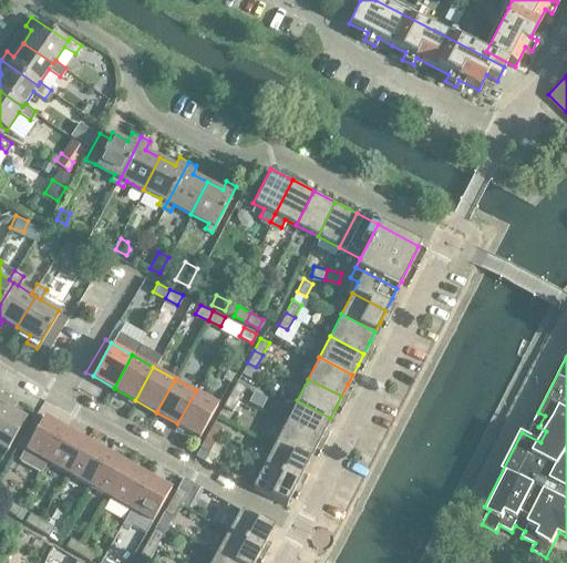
[(237,380),(229,392),(239,397),(246,385),(237,380)]
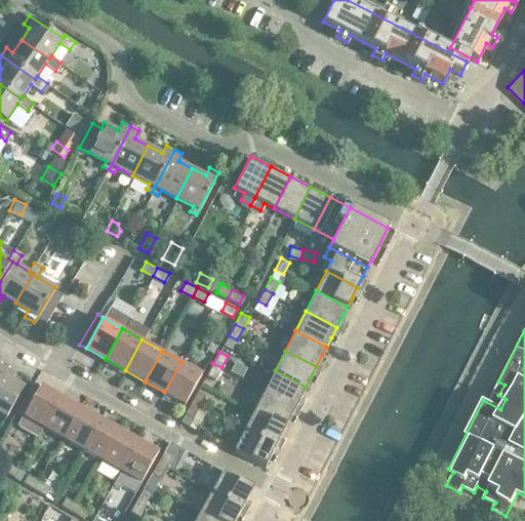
[(201,372),(182,361),(164,392),(184,403),(201,372)]
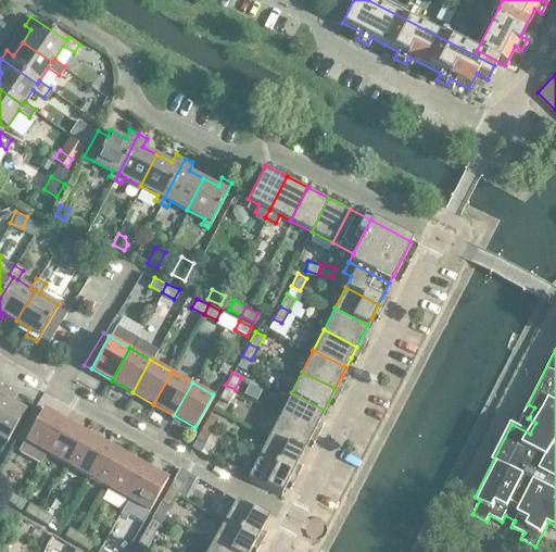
[(227,402),(235,389),(225,385),(218,397),(227,402)]
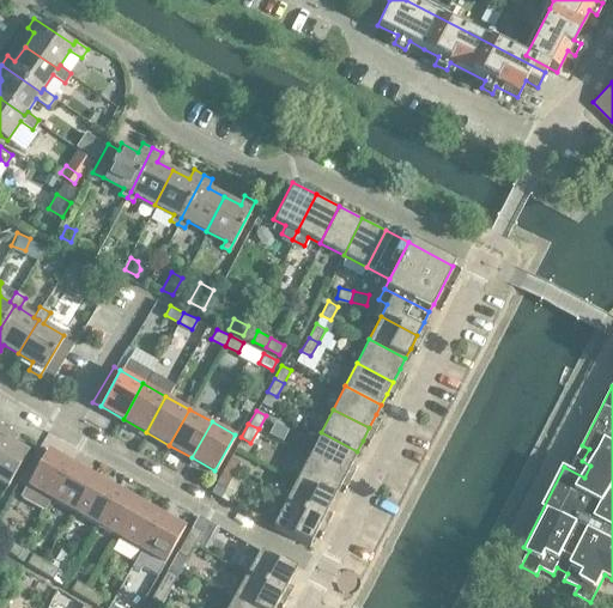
[(0,441),(0,479),(7,484),(28,451),(12,442),(18,433),(8,427),(0,441)]
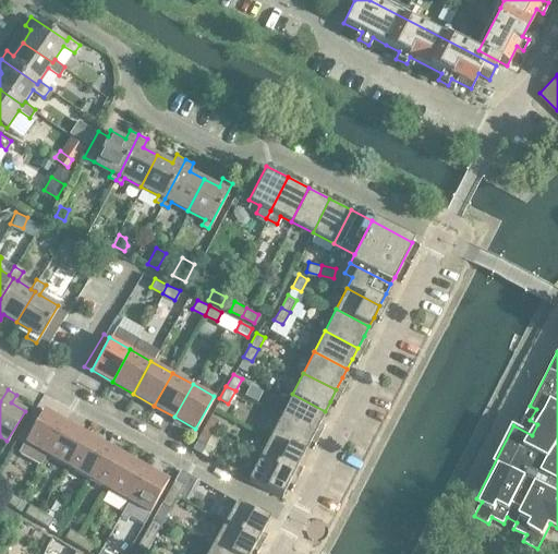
[(314,432),(320,420),(325,411),(292,394),(281,414),(314,432)]
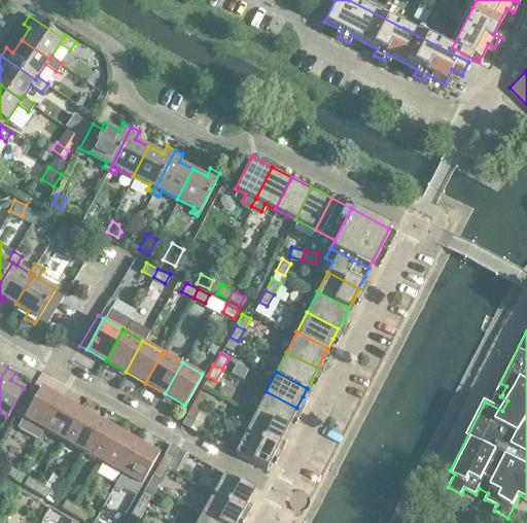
[(32,385),(15,412),(24,416),(19,425),(38,437),(43,427),(61,396),(41,385),(39,389),(32,385)]
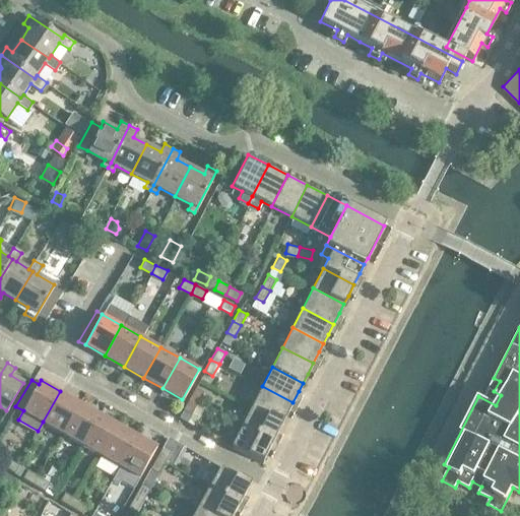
[(195,386),(189,397),(197,402),(203,391),(195,386)]
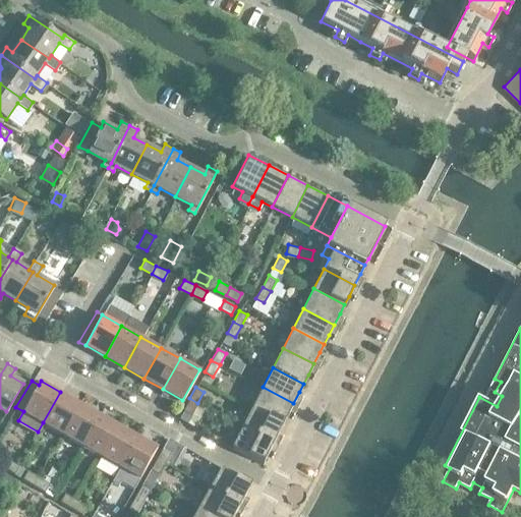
[(283,422),(288,414),(293,403),(263,387),(252,407),(283,422)]
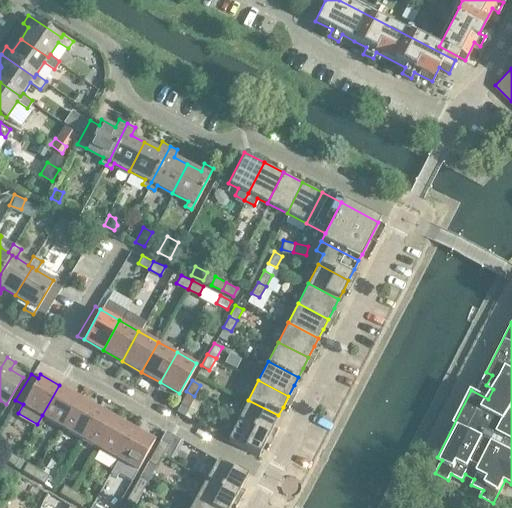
[(42,415),(61,426),(78,396),(59,385),(42,415)]
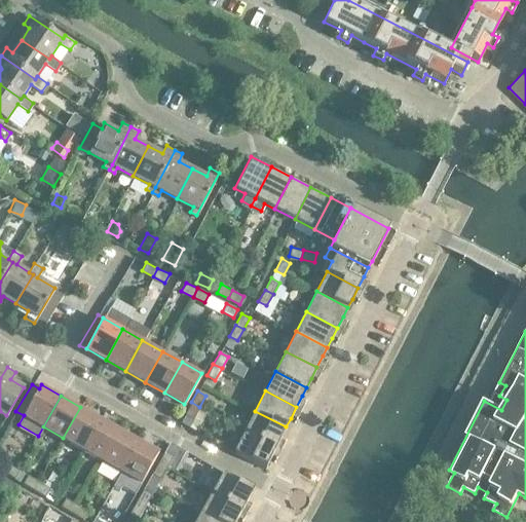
[(185,413),(193,418),(199,407),(191,402),(185,413)]
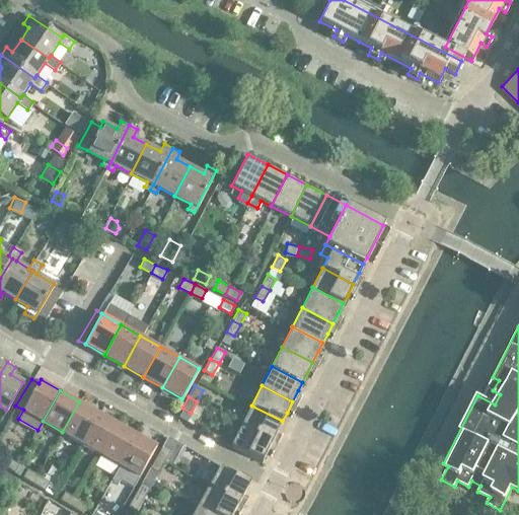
[(62,432),(81,443),(98,413),(79,401),(62,432)]
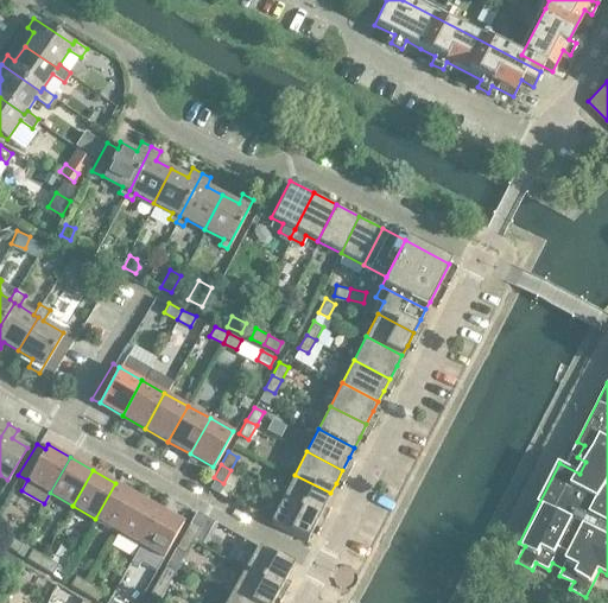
[(318,516),(325,502),(330,493),(295,475),(283,497),(318,516)]
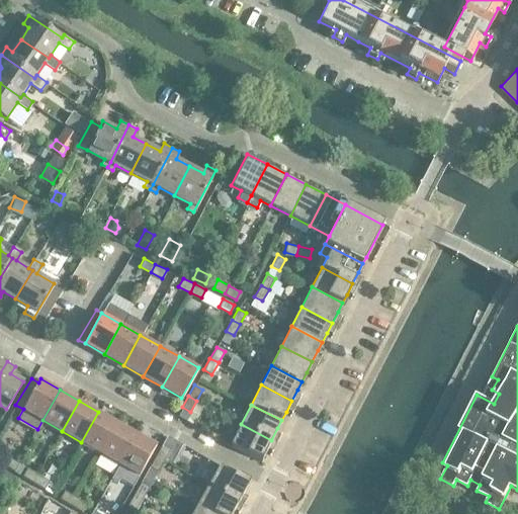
[(81,442),(100,452),(117,422),(98,412),(81,442)]
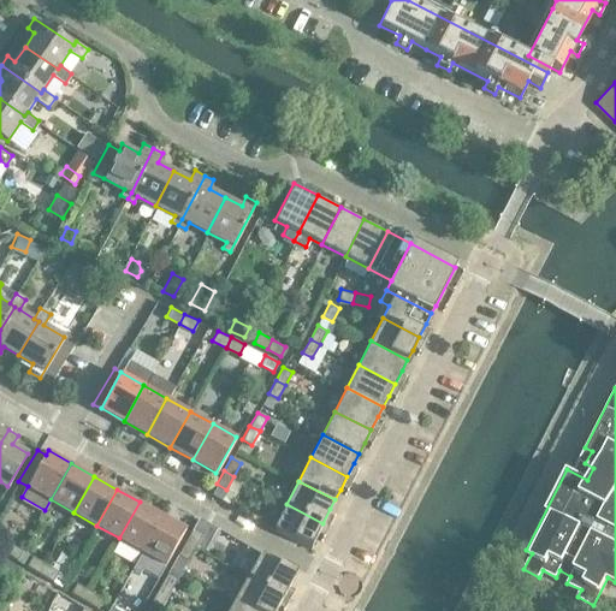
[(119,538),(142,551),(163,515),(140,502),(119,538)]
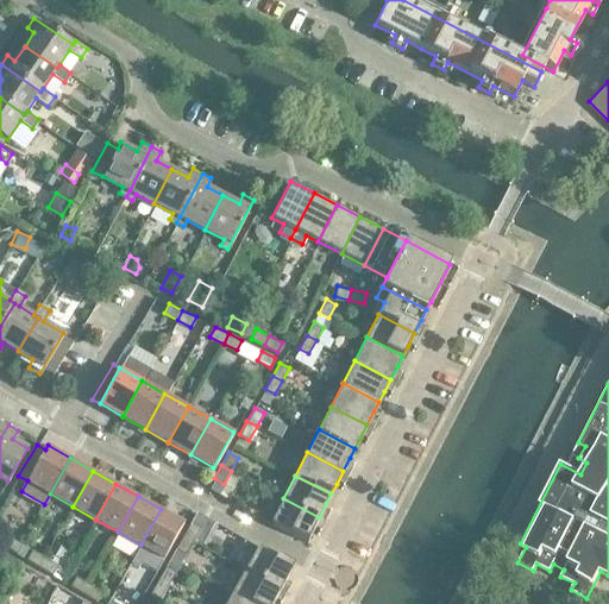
[(283,498),(271,521),(307,540),(319,517),(283,498)]
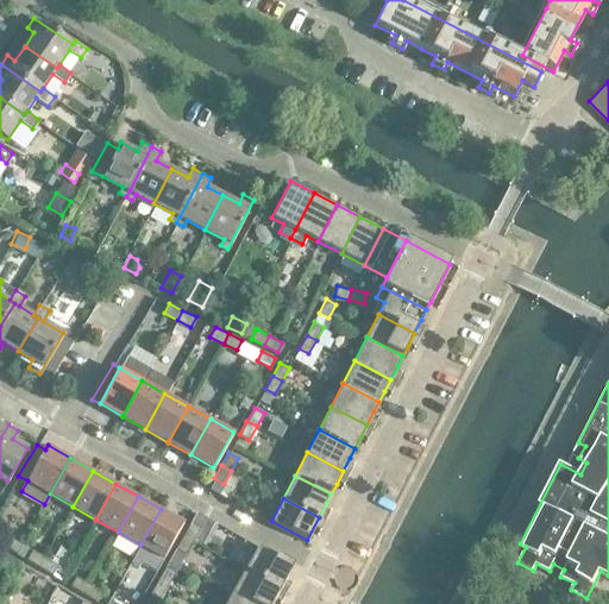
[(161,509),(140,545),(163,558),(183,522),(161,509)]
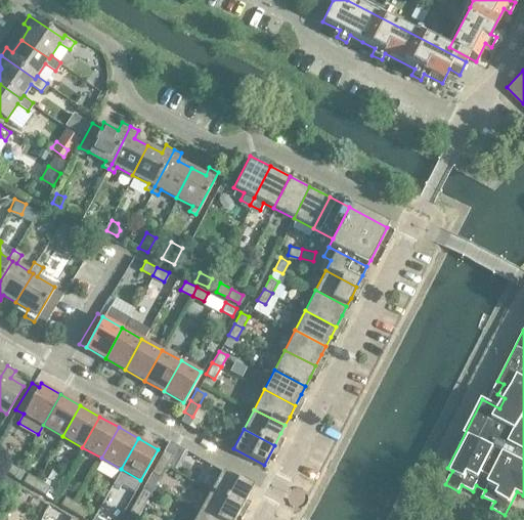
[(158,460),(166,464),(172,452),(164,448),(158,460)]
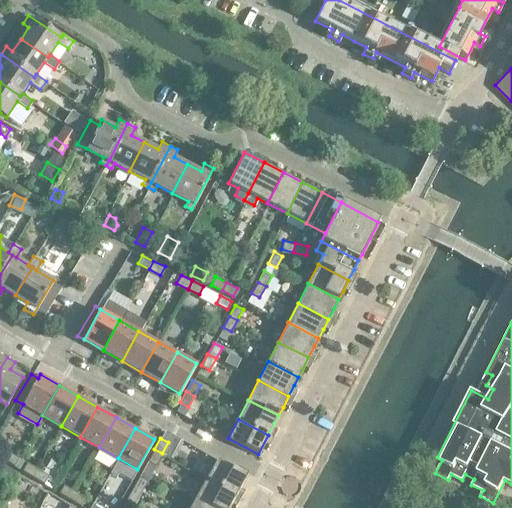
[(156,464),(162,453),(154,449),(148,460),(156,464)]
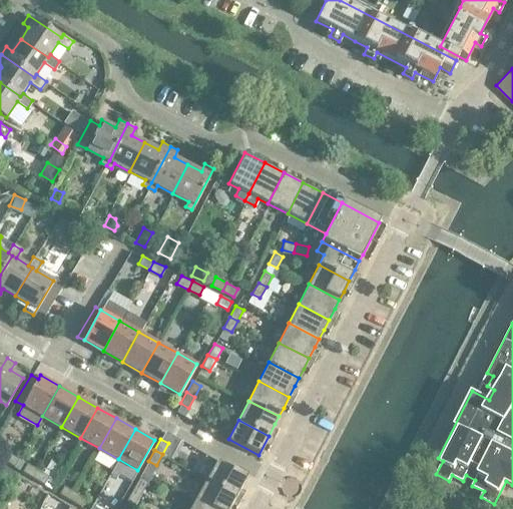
[(19,457),(8,451),(3,459),(14,465),(19,457)]
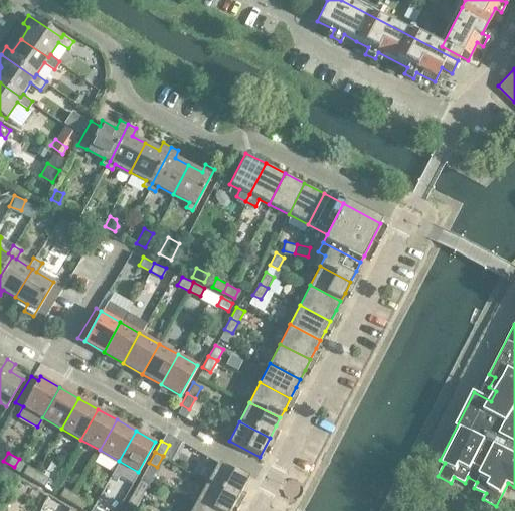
[(237,497),(243,487),(248,478),(218,461),(207,480),(237,497)]
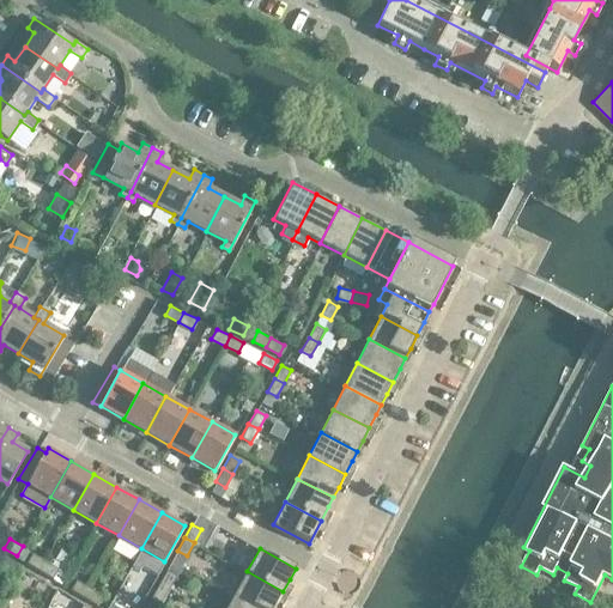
[(40,569),(44,559),(31,552),(26,561),(40,569)]
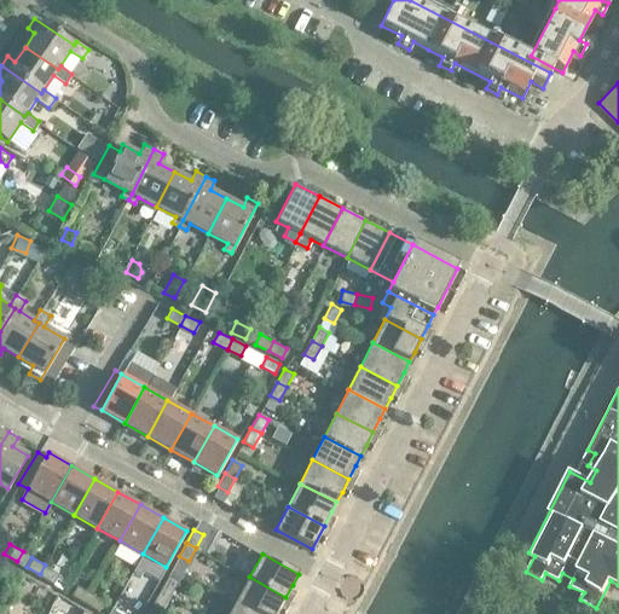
[(45,565),(40,574),(53,583),(58,573),(45,565)]
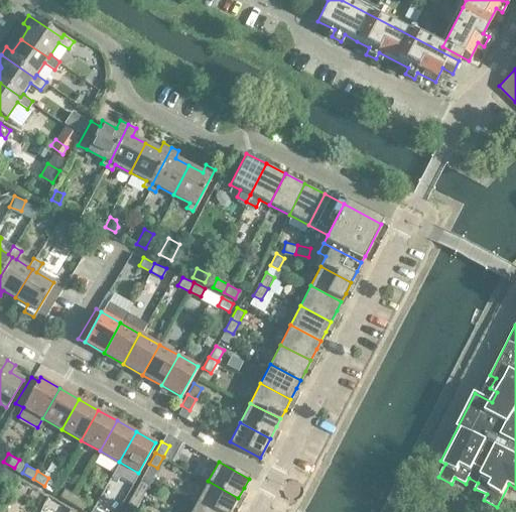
[(134,490),(142,495),(148,484),(140,479),(134,490)]
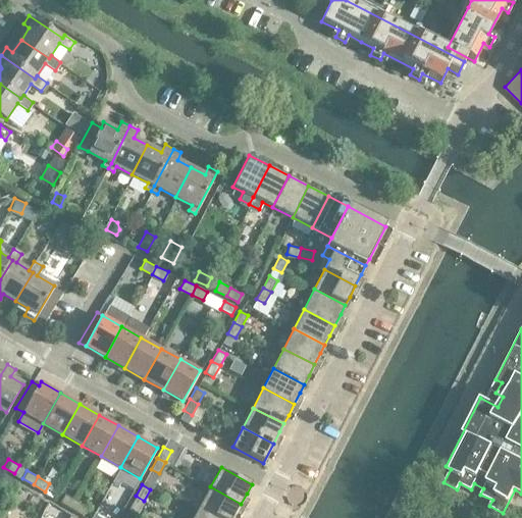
[(220,517),(232,517),(235,515),(241,504),(210,486),(199,506),(220,517)]
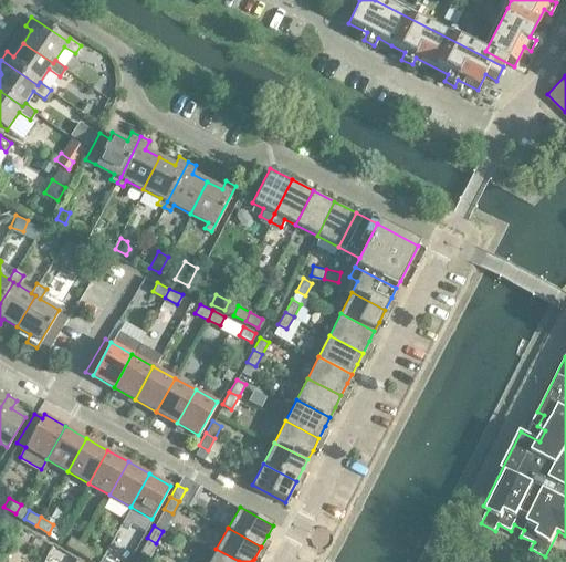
[(77,551),(83,542),(71,536),(65,544),(77,551)]
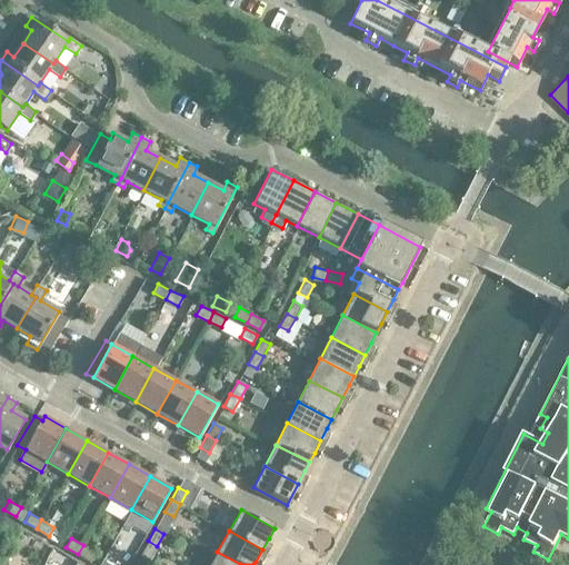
[(157,546),(148,541),(141,553),(150,558),(157,546)]
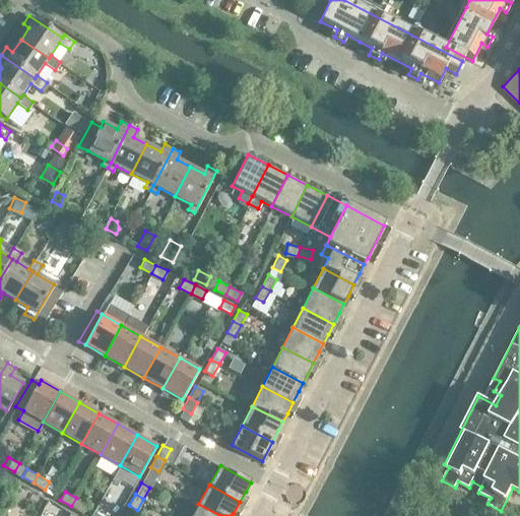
[(76,498),(71,506),(82,513),(87,505),(76,498)]
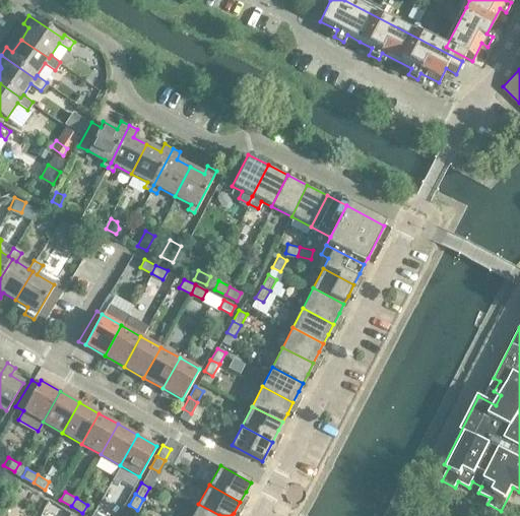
[(219,515),(198,504),(191,515),(219,515)]
